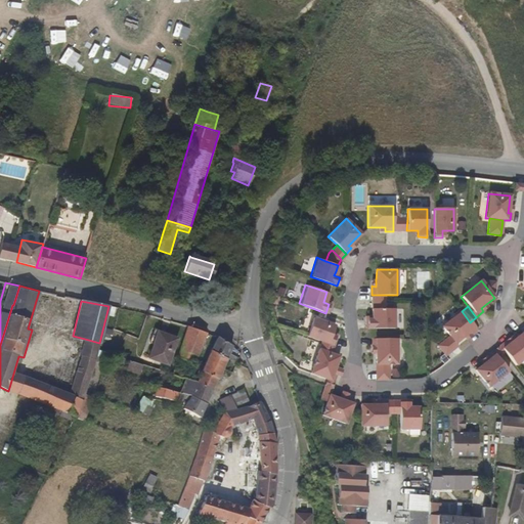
[(372,319),(365,319),(365,328),(393,328),(393,308),(385,308),(372,308),(372,316),(372,319)]
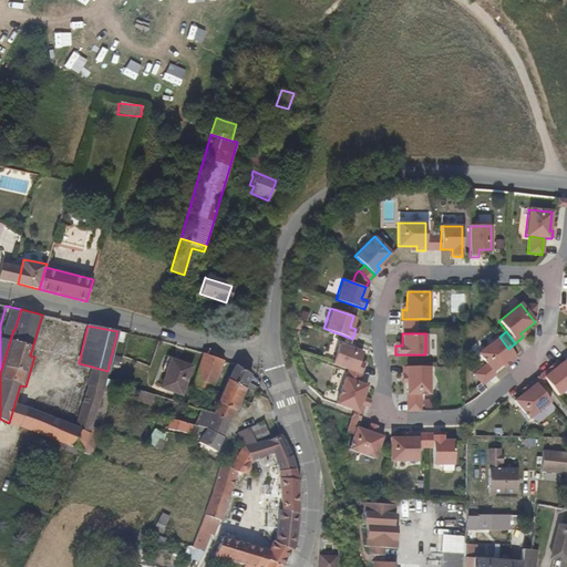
[(508,349),(500,337),(477,354),(486,364),(492,372),(501,366),(506,360),(509,363),(516,358),(508,349)]
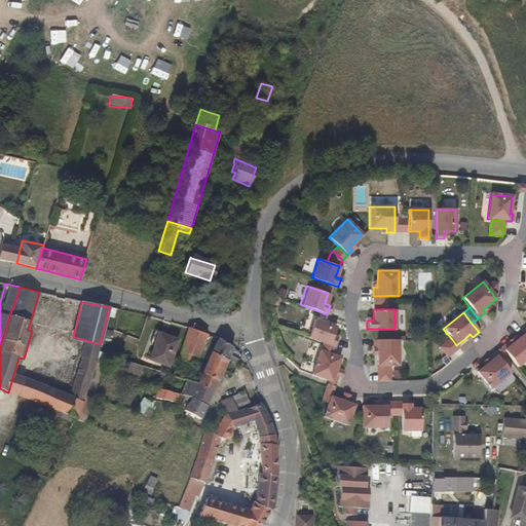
[(334,326),(313,318),(306,337),(321,342),(327,344),(333,346),(336,338),(330,336),(331,333),(334,326)]
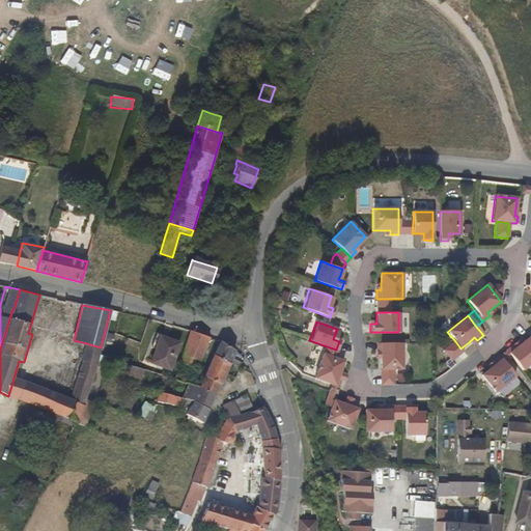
[(184,347),(202,353),(210,337),(190,331),(184,347)]
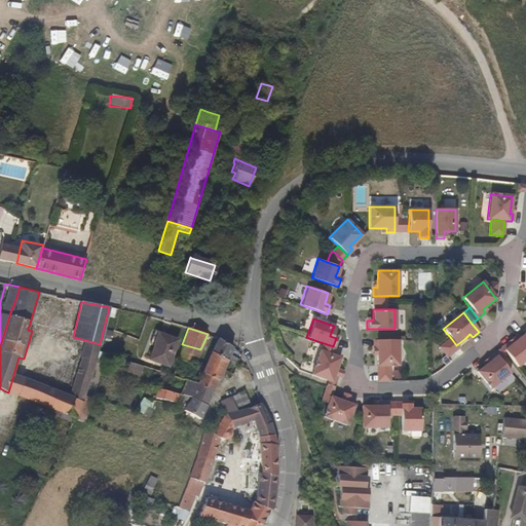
[(104,330),(102,340),(110,341),(112,331),(104,330)]
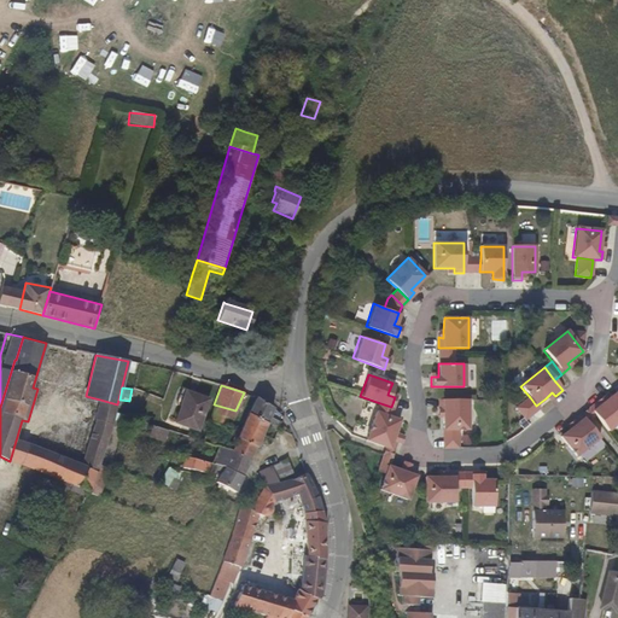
[(175,421),(198,429),(208,400),(186,392),(175,421)]
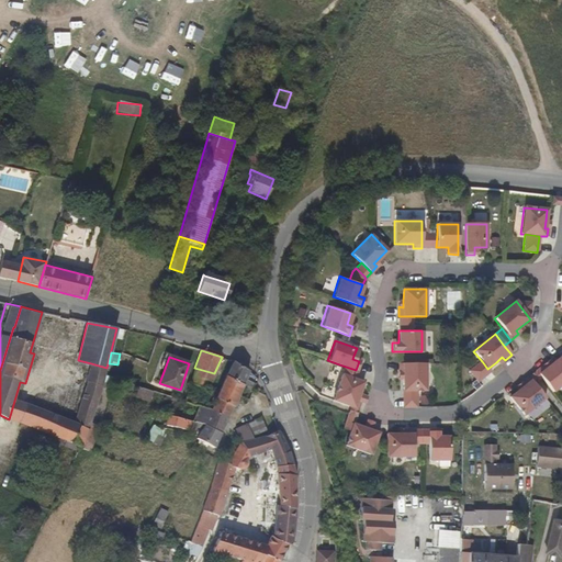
[(561,388),(561,359),(552,367),(547,370),(544,368),(537,373),(542,380),(553,394),(561,388)]
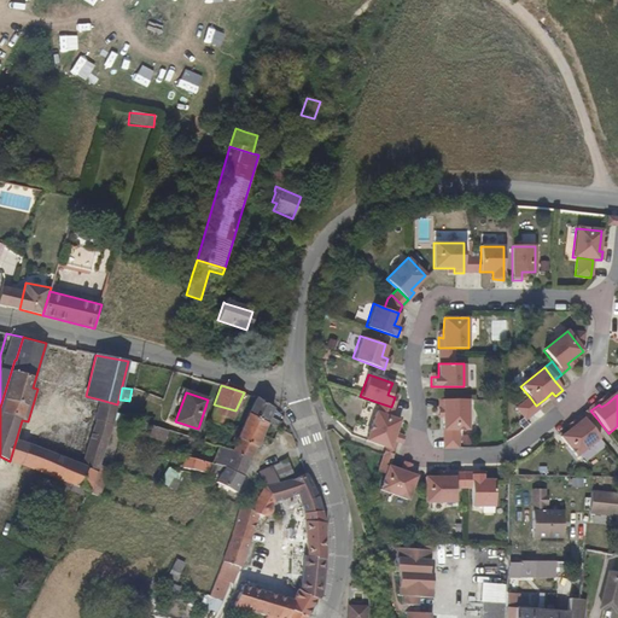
[(273,408),(256,397),(248,414),(267,424),(273,408)]
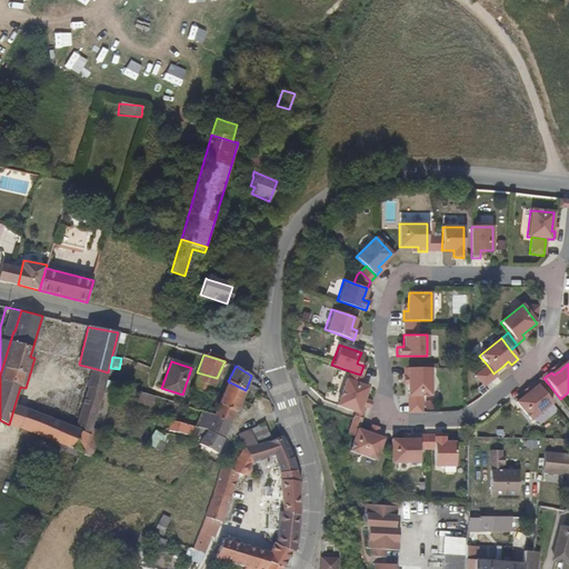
[(488,366),(475,376),(483,387),(497,377),(493,373),(488,366)]
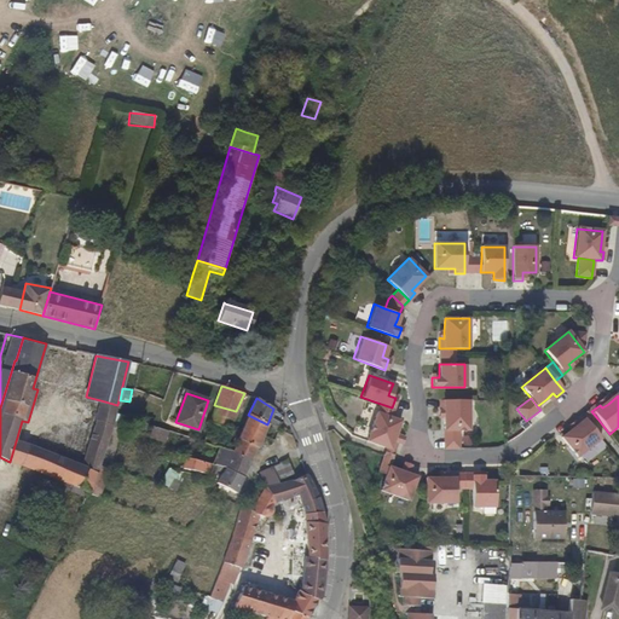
[(117,405),(100,400),(82,464),(28,445),(19,467),(87,492),(97,466),(108,437),(117,405)]
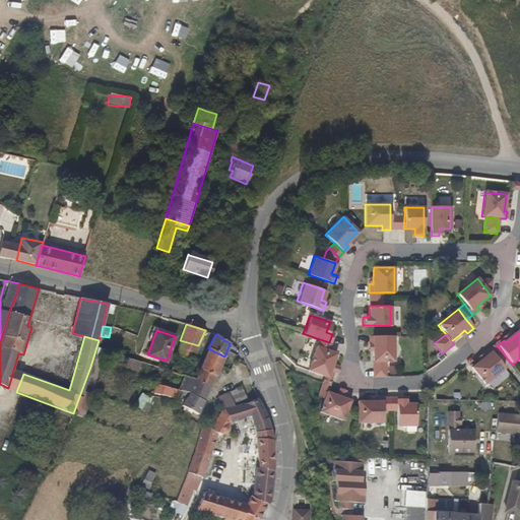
[(372,361),(384,361),(392,361),(393,336),(368,336),(368,344),(373,344),(373,350),(372,361)]
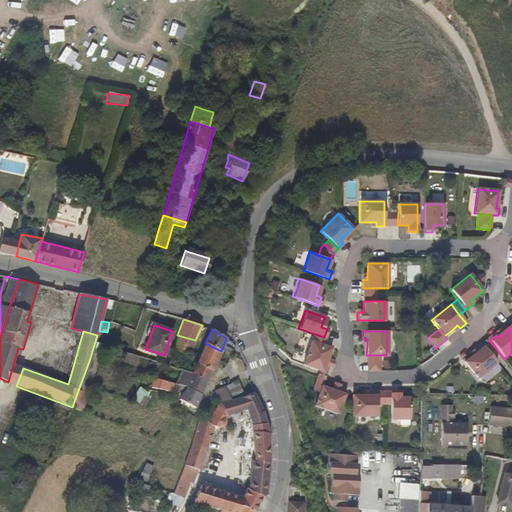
[(309,340),(321,344),(324,337),(318,335),(312,333),(309,340)]
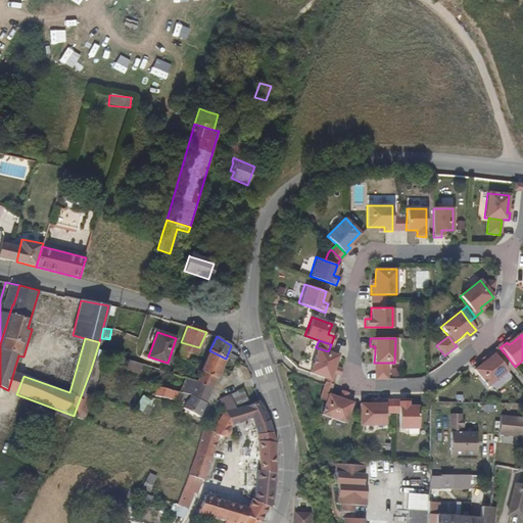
[(181,342),(176,357),(186,361),(188,353),(196,357),(199,347),(181,342)]
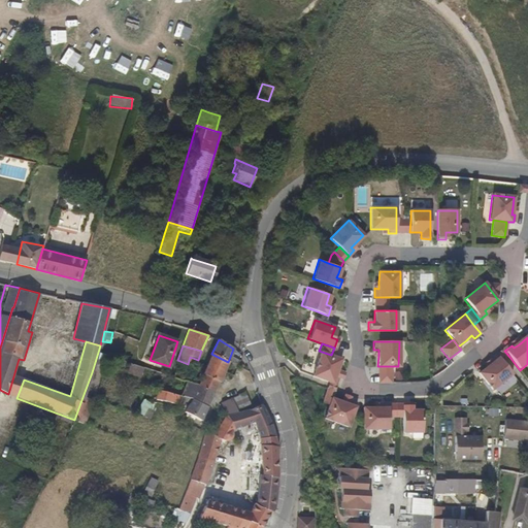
[(338,370),(335,369),(339,358),(331,355),(319,351),(309,375),(327,382),(333,384),(336,376),(338,370)]
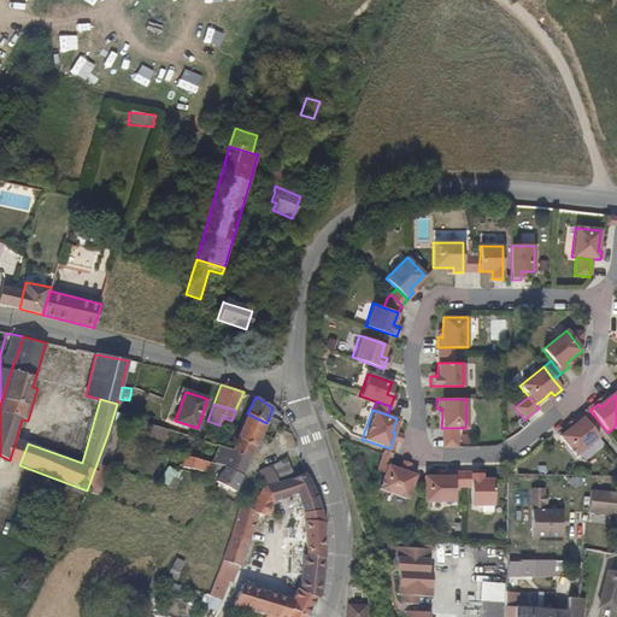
[(581,417),(587,424),(595,417),(589,410),(581,417)]
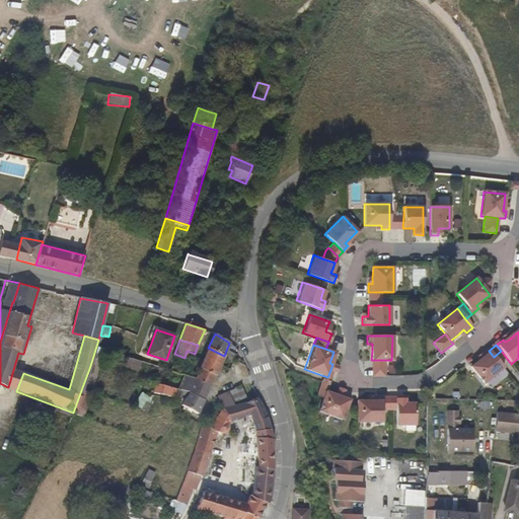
[(208,348),(203,359),(220,366),(224,356),(208,348)]
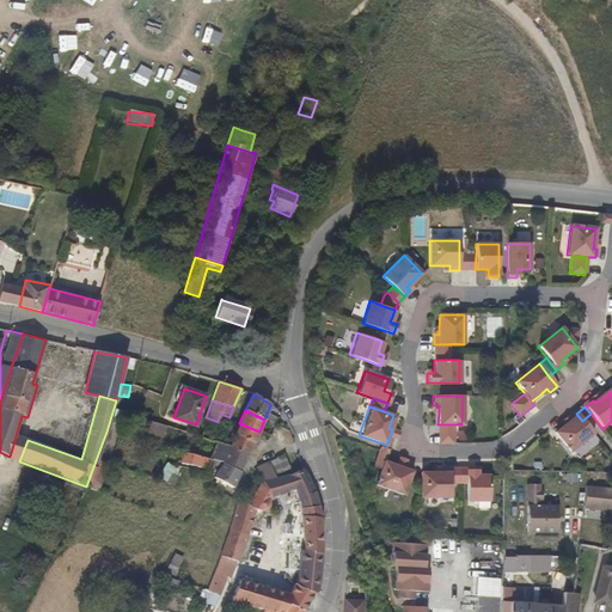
[(230,417),(220,414),(218,422),(226,424),(230,417)]
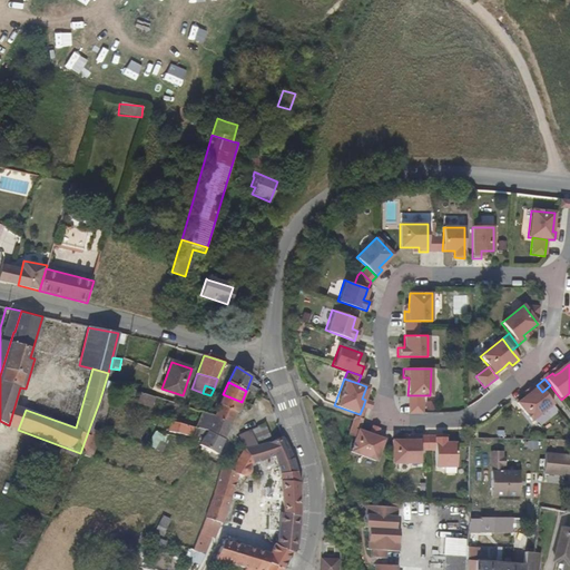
[(533,394),(528,399),(519,405),(533,423),(554,406),(542,392),(537,385),(530,390),(533,394)]
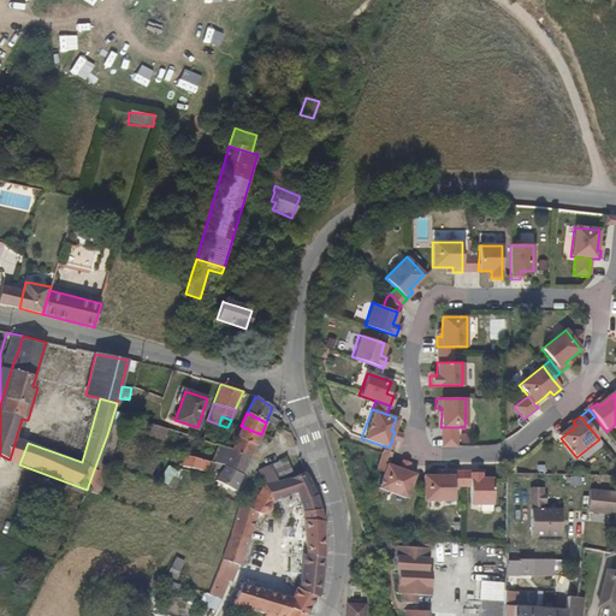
[(150,426),(148,438),(165,440),(166,428),(150,426)]
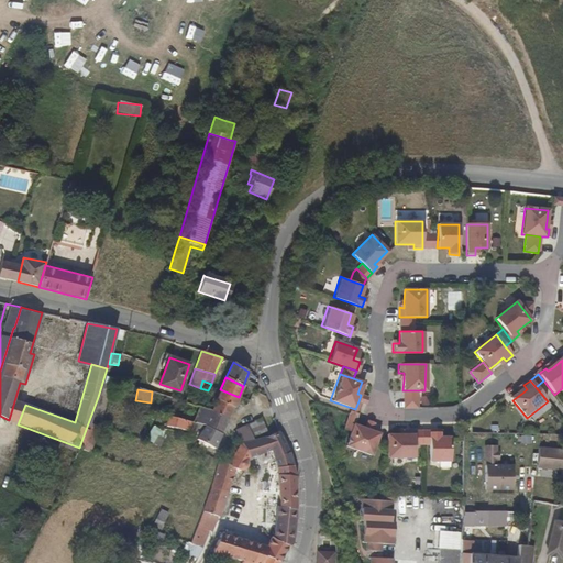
[(234,408),(239,397),(220,389),(217,395),(213,400),(234,408)]
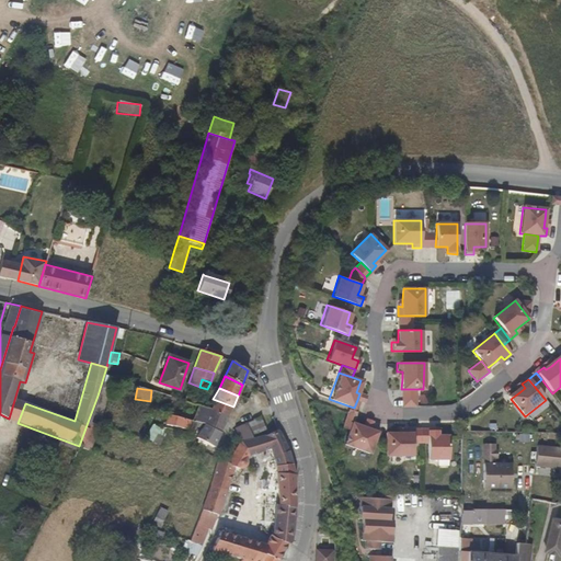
[(401,405),(414,407),(414,389),(401,389),(401,405)]
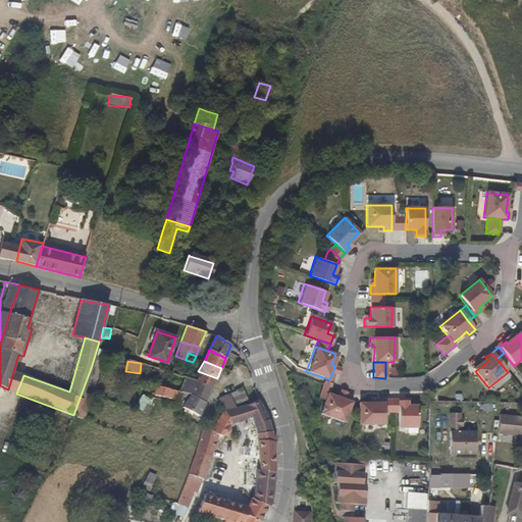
[(211,387),(217,378),(198,371),(196,376),(193,381),(211,387)]
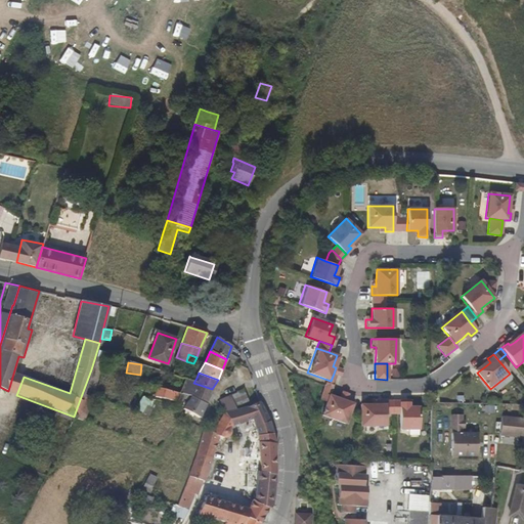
[(322,385),(329,388),(332,381),(331,381),(324,379),(322,385)]
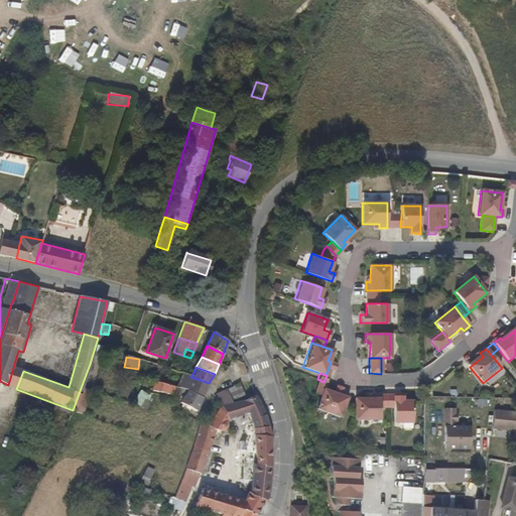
[(172,395),(174,391),(184,395),(185,392),(202,397),(209,383),(190,377),(182,374),(178,384),(182,385),(180,388),(152,380),(149,389),(172,395)]
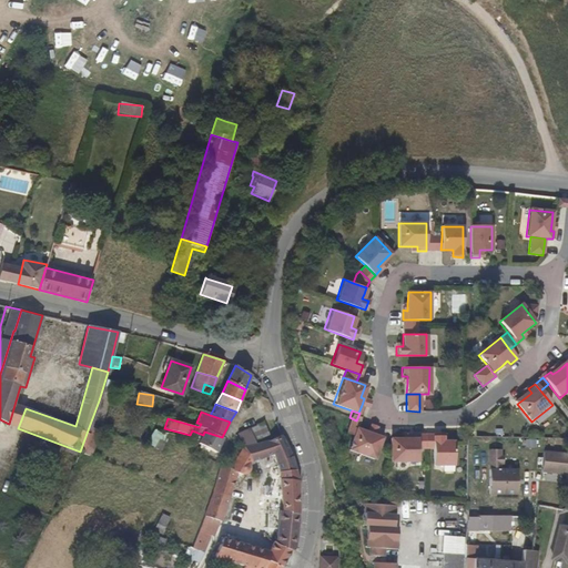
[(350,417),(344,433),(351,435),(353,427),(354,427),(356,421),(350,417)]
